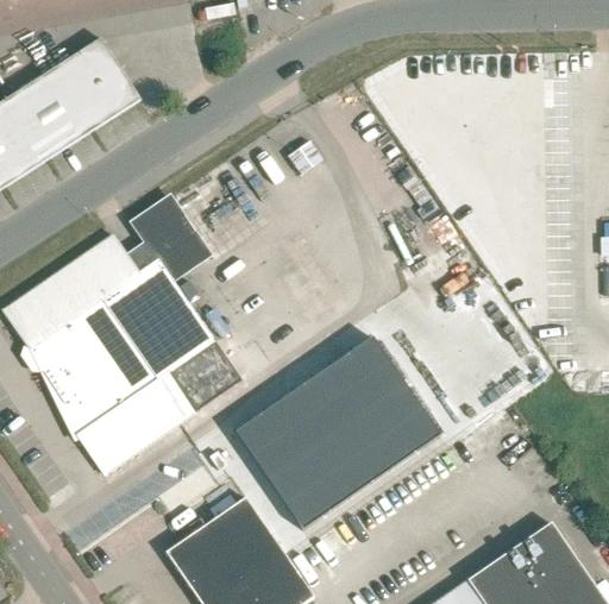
[(0,188),(140,99),(101,37),(0,101),(0,188)]
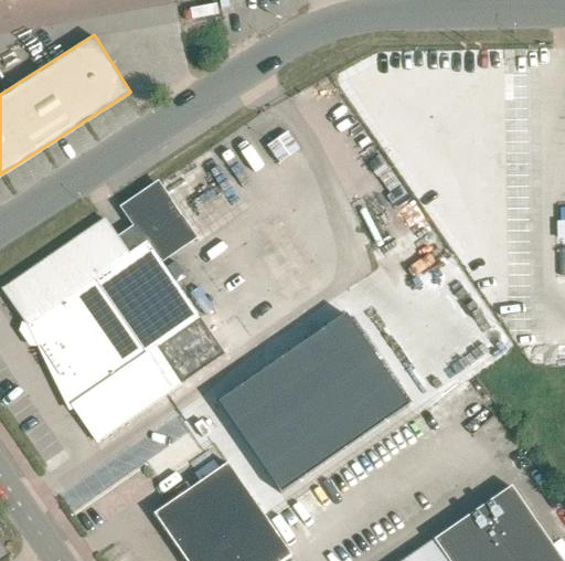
[(278,162),(299,147),(287,129),(266,145),(278,162)]
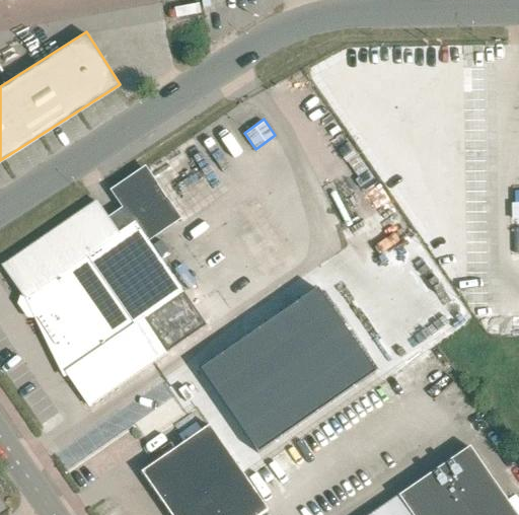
[(123,204),(135,220),(165,198),(144,166),(112,189),(123,204)]
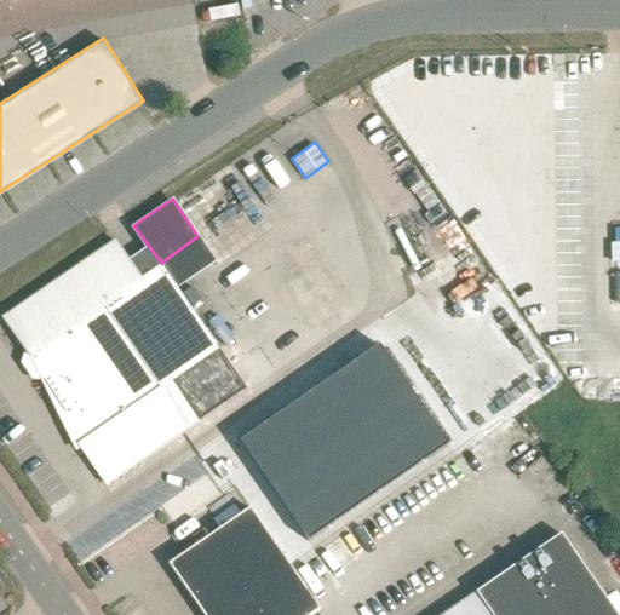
[(218,346),(161,263),(141,276),(114,237),(3,315),(30,355),(40,348),(97,430),(79,442),(84,449),(95,466),(107,482),(200,418),(172,378),(218,346)]
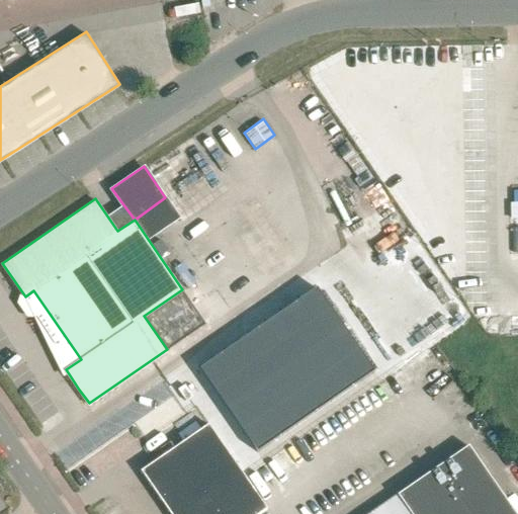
[(256,513),(267,507),(208,422),(141,469),(171,513),(256,513)]
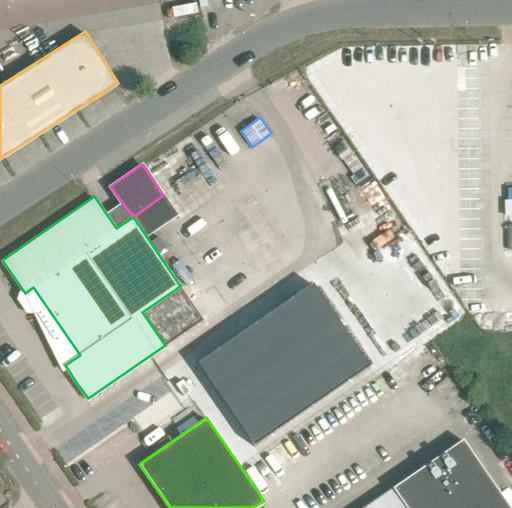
[(510,507),(463,439),(362,507),(510,507)]
